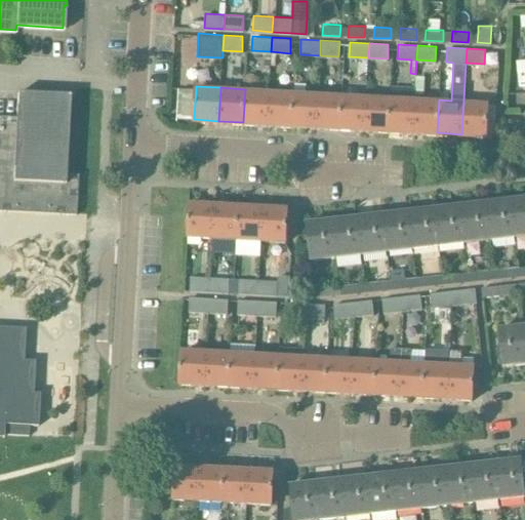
[(267,123),(269,90),(245,89),(243,122),(267,123)]
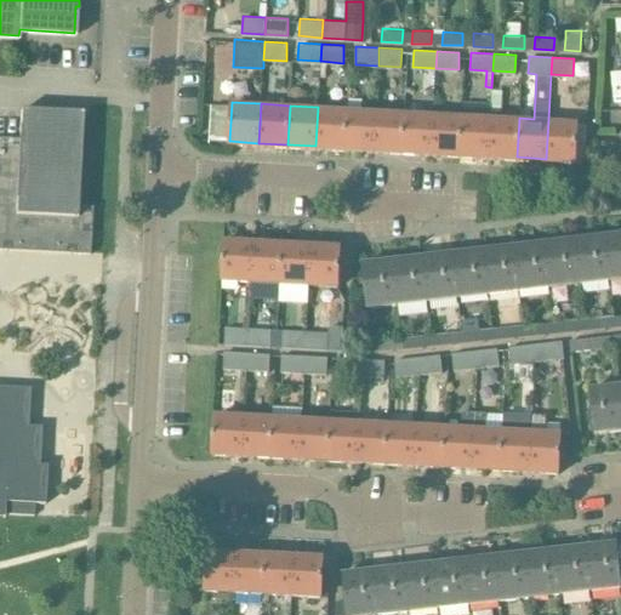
[(345,148),(347,108),(318,107),(315,146),(345,148)]
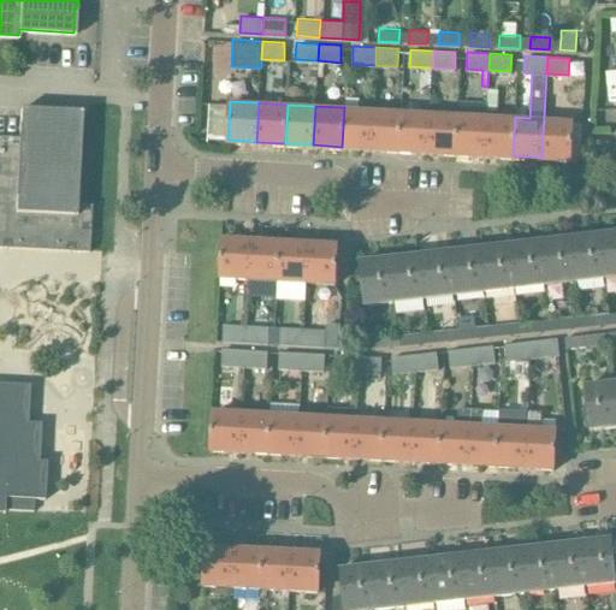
[(82,110),(19,107),(18,136),(0,134),(0,246),(88,252),(90,203),(77,203),(82,110)]
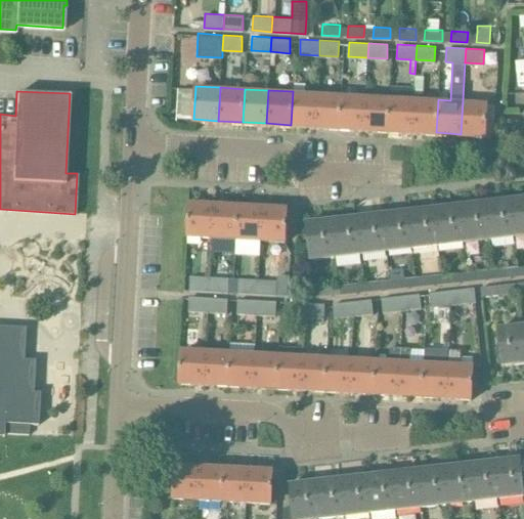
[(315,126),(317,92),(293,91),(291,125),(315,126)]
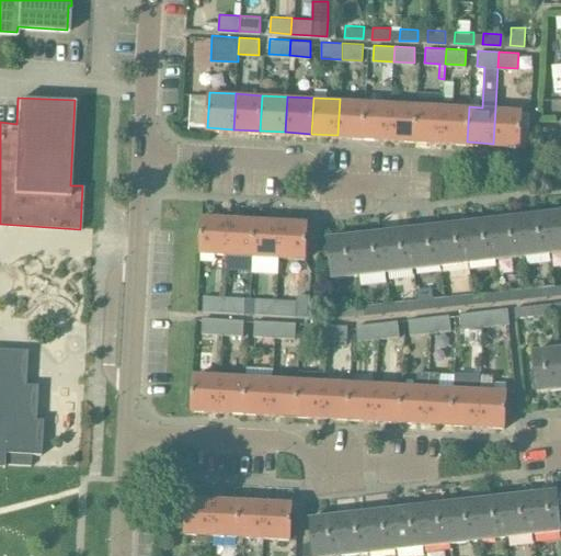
[(364,136),(365,101),(340,99),(338,135),(364,136)]
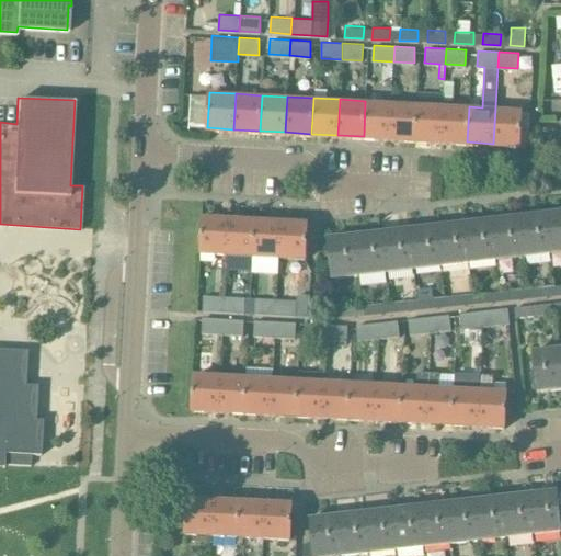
[(365,101),(364,136),(389,137),(391,102),(365,101)]
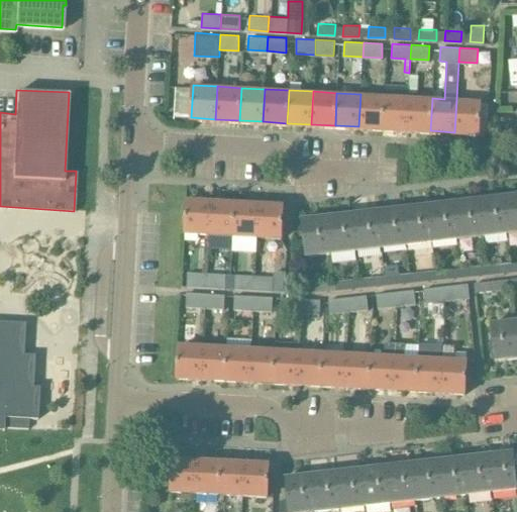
[(360,94),(358,126),(383,128),(385,95),(360,94)]
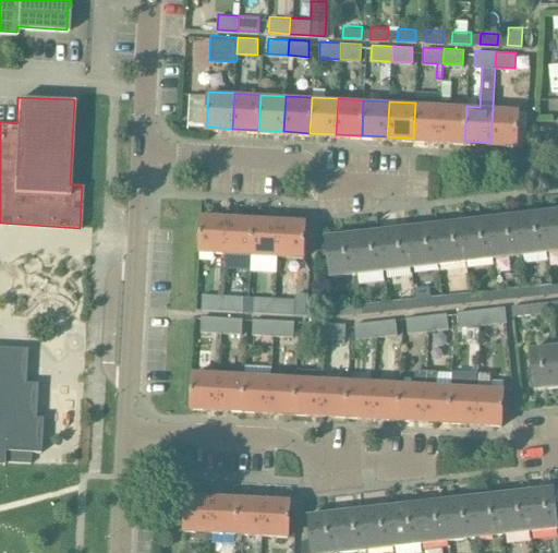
[(440,105),(415,103),(413,139),(439,140),(440,105)]
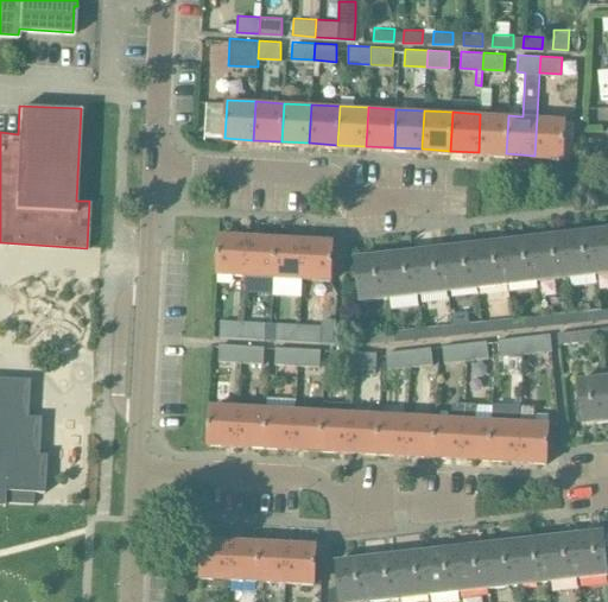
[(506,153),(508,115),(480,114),(479,152),(506,153)]
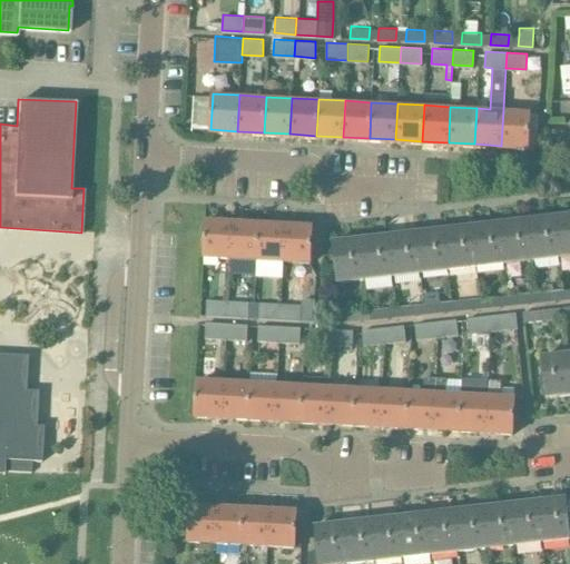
[(530,110),(503,109),(501,146),(528,147),(530,110)]
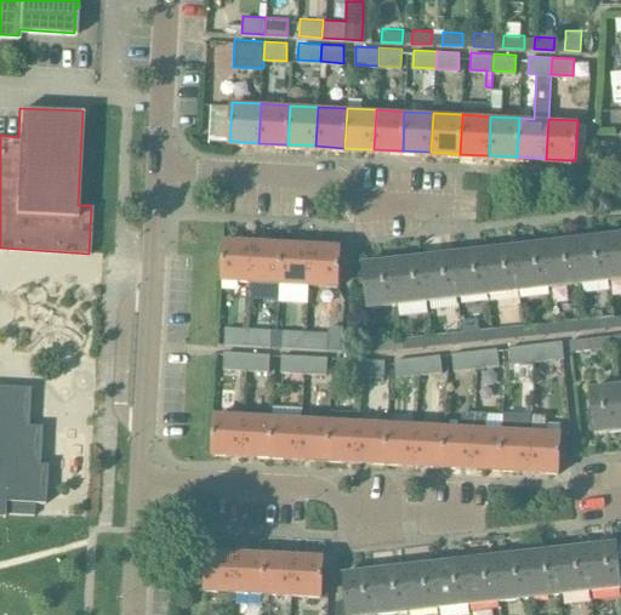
[(620,232),(605,234),(610,278),(620,275),(620,232)]
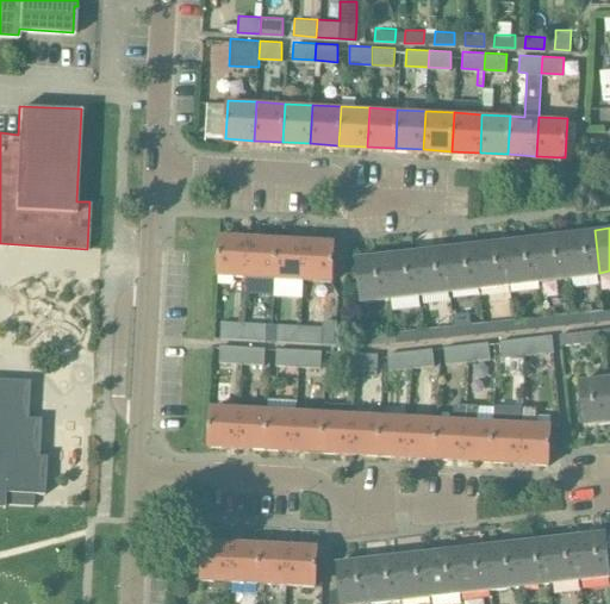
[(595,230),(565,232),(570,276),(599,273),(595,230)]
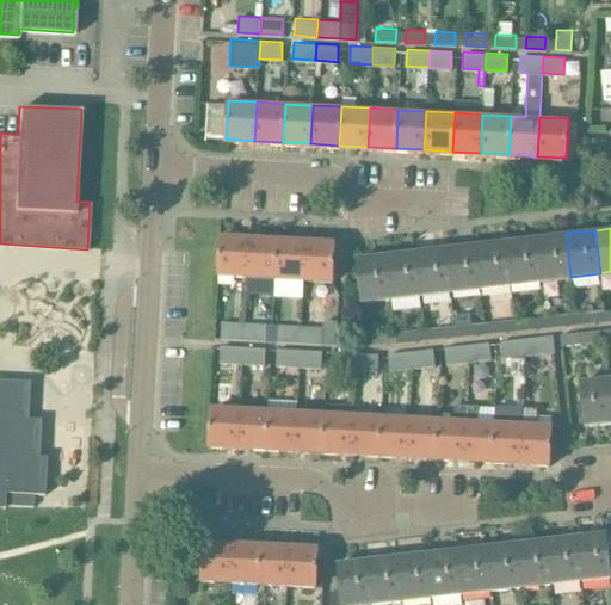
[(566,233),(536,236),(541,279),(571,277),(566,233)]
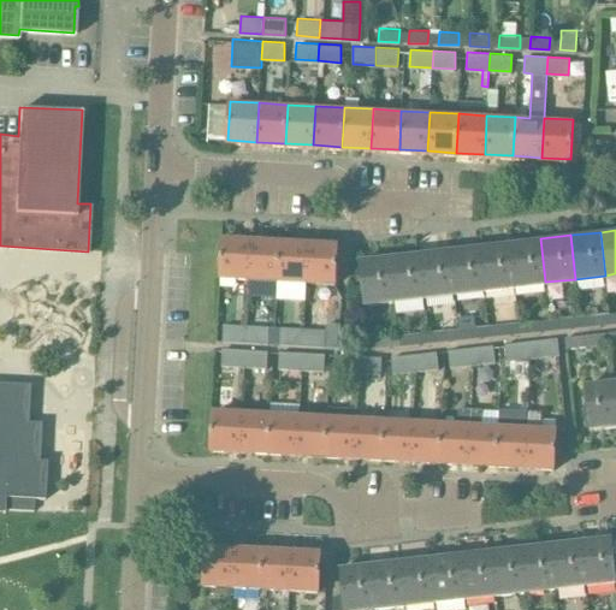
[(249,277),(252,238),(223,237),(220,276),(249,277)]
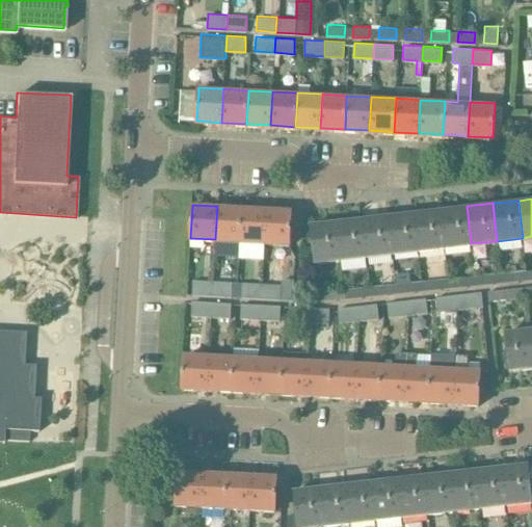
[(215,239),(240,240),(242,207),(217,206),(215,239)]
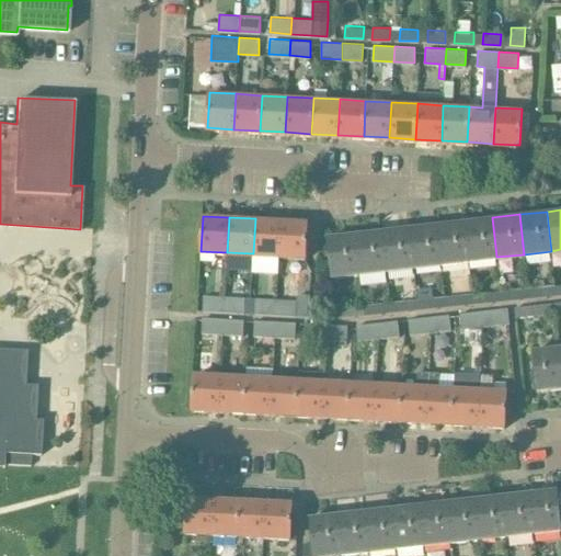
[(492,217),(465,220),(469,260),(496,257),(492,217)]
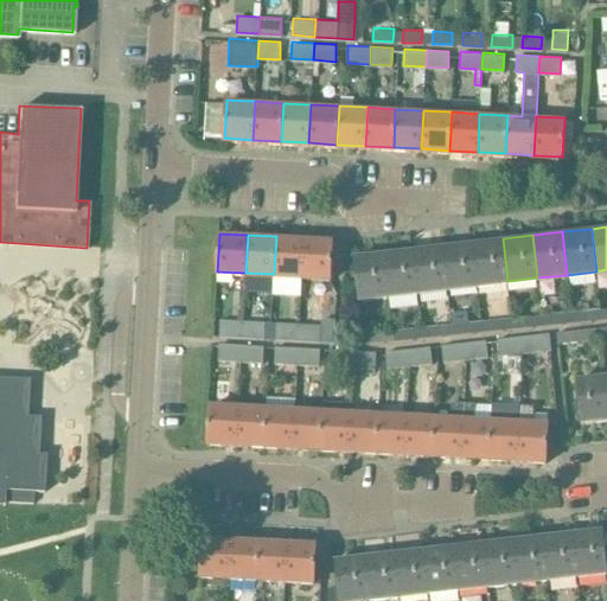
[(274,274),(302,276),(305,238),(276,236),(274,274)]
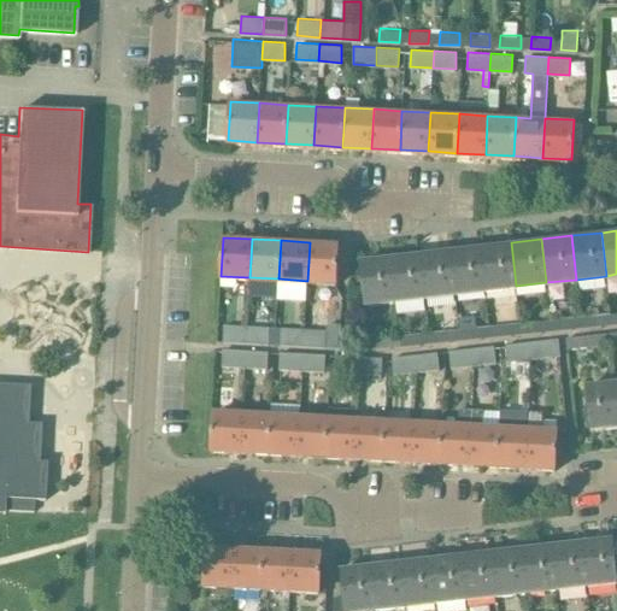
[(310,242),(307,281),(338,282),(339,244),(310,242)]
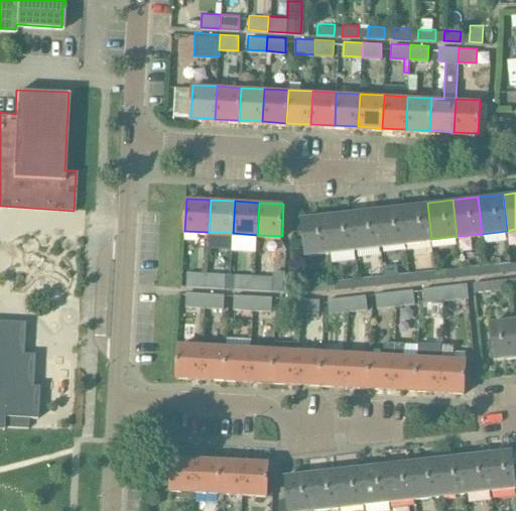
[(427,203),(402,206),(406,242),(431,239),(427,203)]
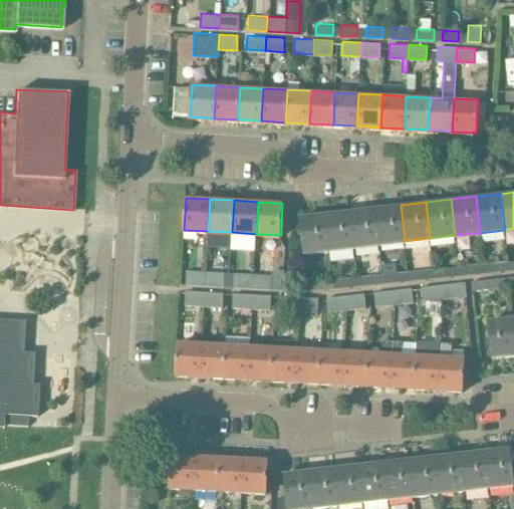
[(401,205),(375,208),(379,244),(405,241),(401,205)]
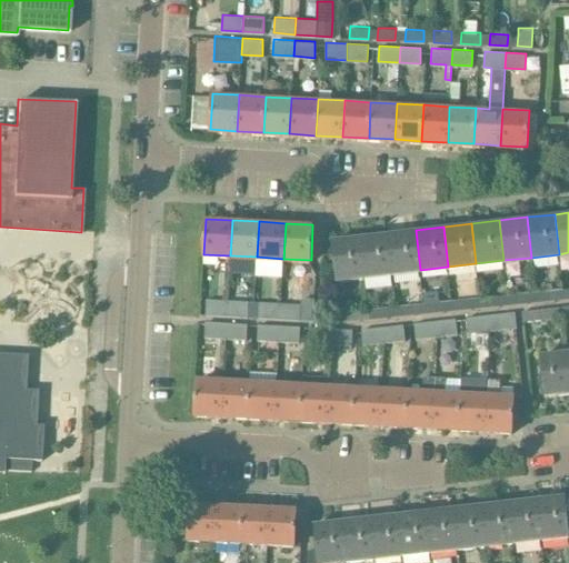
[(416,230),(388,233),(392,273),(420,270),(416,230)]
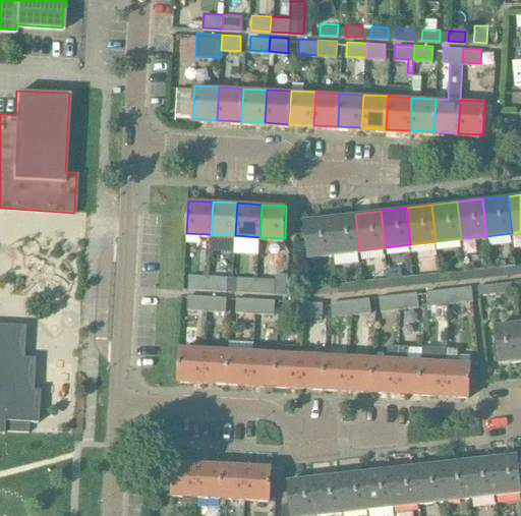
[(355,214),(330,217),(334,253),(359,250),(355,214)]
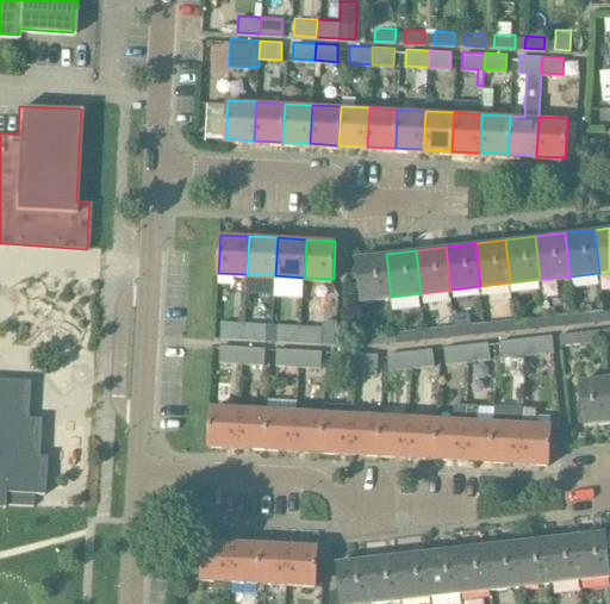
[(391,297),(386,254),(355,257),(360,300),(391,297)]
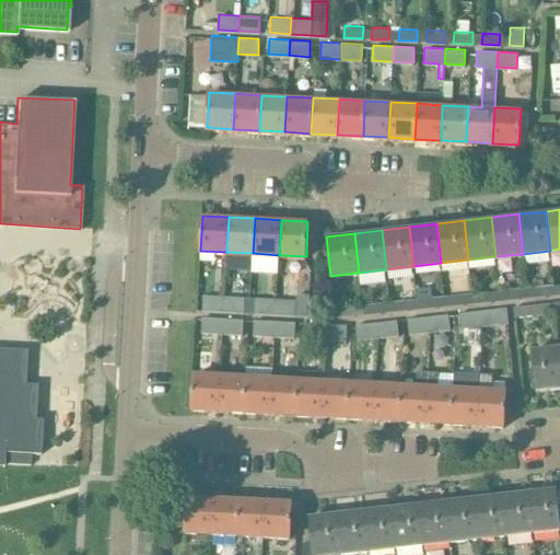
[(553,282),(526,286),(527,297),(555,293),(553,282)]
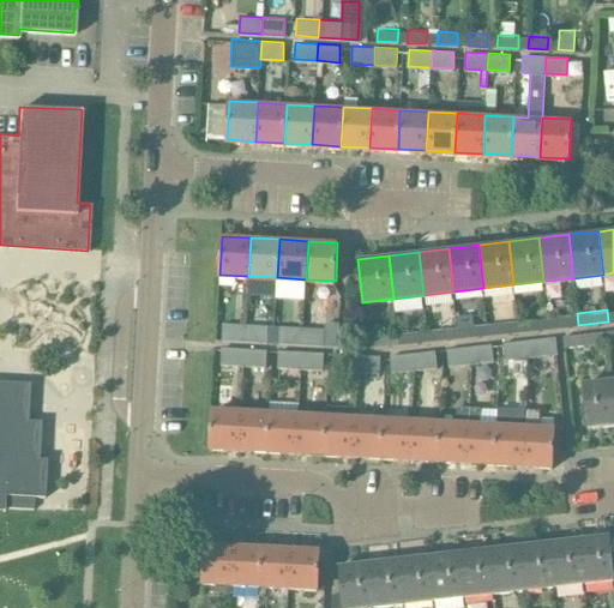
[(577,313),(547,317),(548,327),(578,325),(577,313)]
